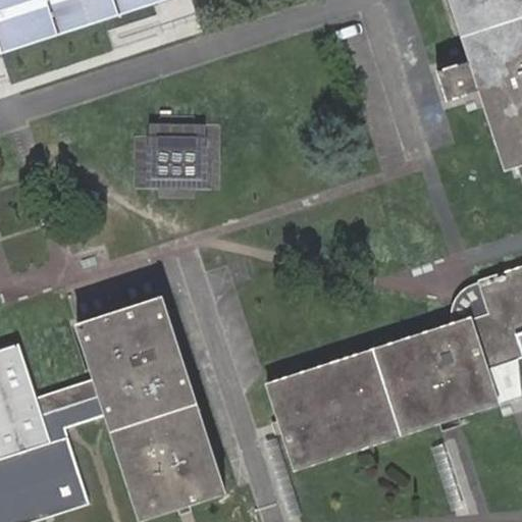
[(0,0),(0,42),(2,50),(152,0),(0,0)]
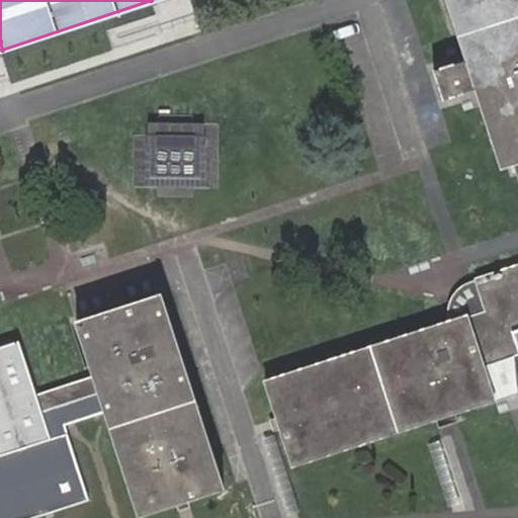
[(493,162),(512,157),(517,155),(517,0),(448,0),(467,59),(434,70),(444,99),(469,91),(478,88),(480,95),(493,162)]
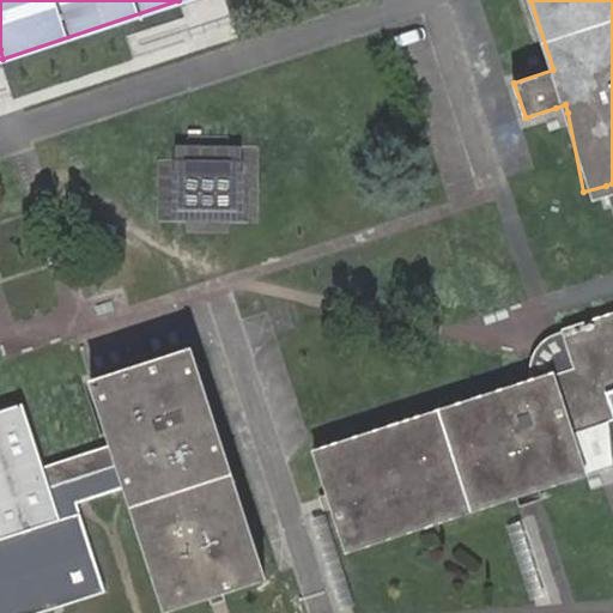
[(178,138),(174,213),(258,218),(262,144),(178,138)]
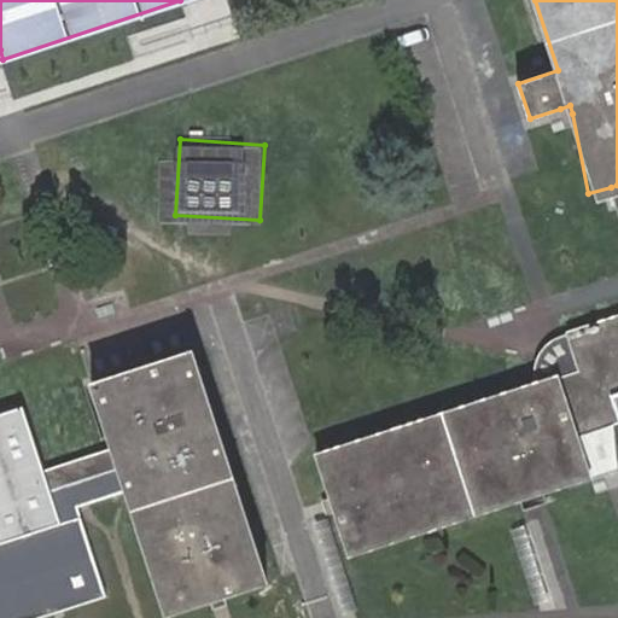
[(617,412),(611,396),(617,392),(617,316),(561,336),(543,355),(540,382),(559,374),(576,435),(617,420),(617,412)]
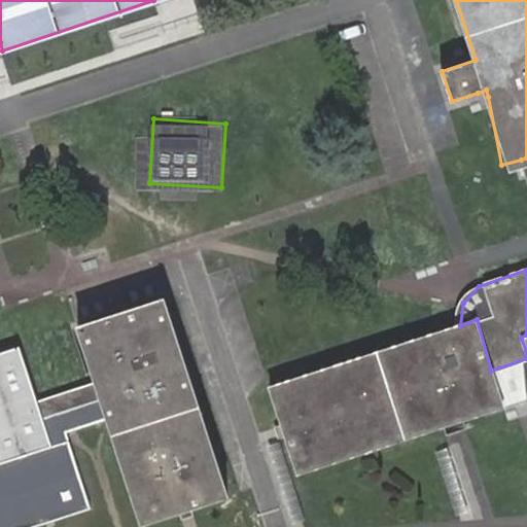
[(79,329),(96,382),(108,420),(142,523),(187,508),(227,496),(164,302),(121,315),(79,329)]
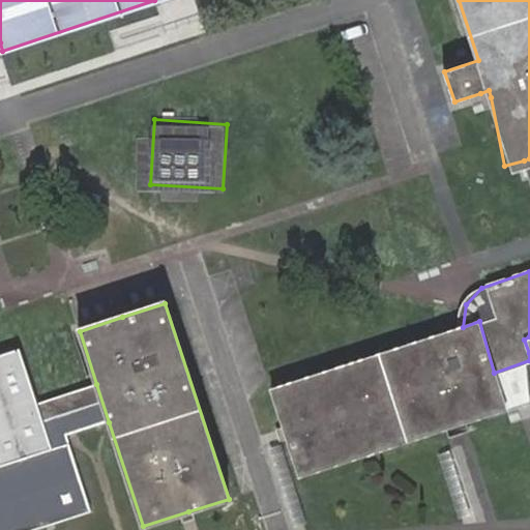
[(505,408),(494,373),(479,321),(463,327),(272,390),(286,434),(299,475),(457,424),(505,408)]
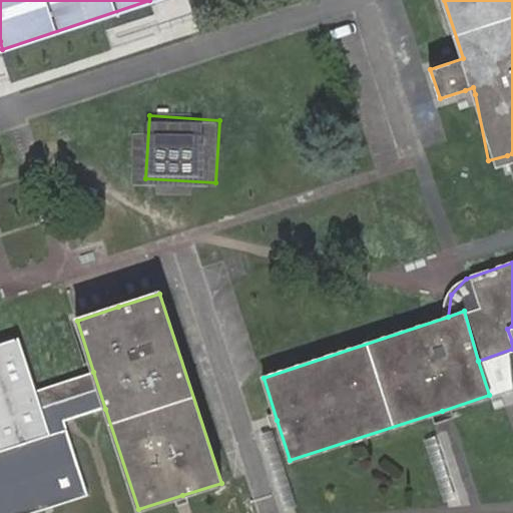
[(87,496),(67,429),(51,434),(37,390),(19,337),(0,343),(0,512),(32,512),(48,508),(87,496)]
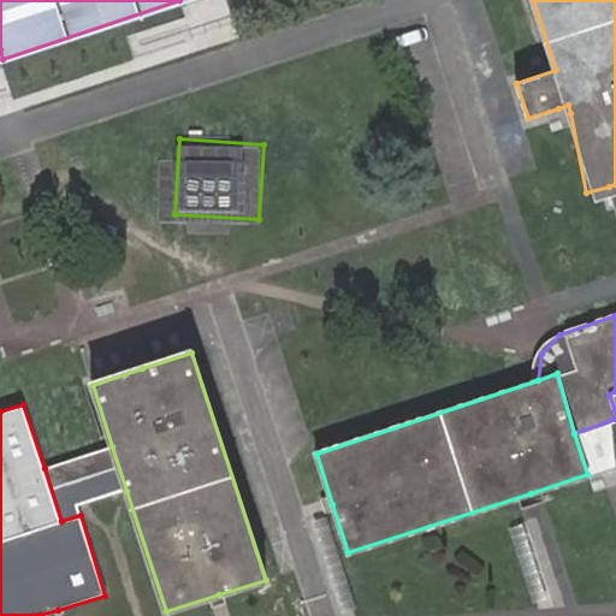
[(61,521),(81,515),(78,505),(86,503),(116,495),(126,491),(112,446),(45,468),(61,521)]
